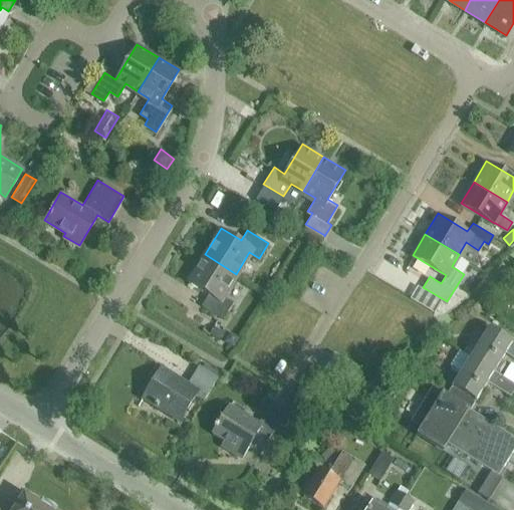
[(223,295),(236,274),(205,254),(188,281),(209,293),(202,304),(223,316),(232,301),(223,295)]
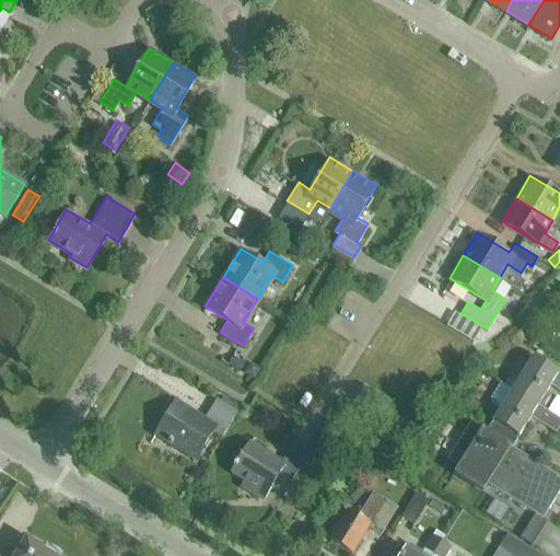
[(232,355),(228,361),(240,369),(243,361),(232,355)]
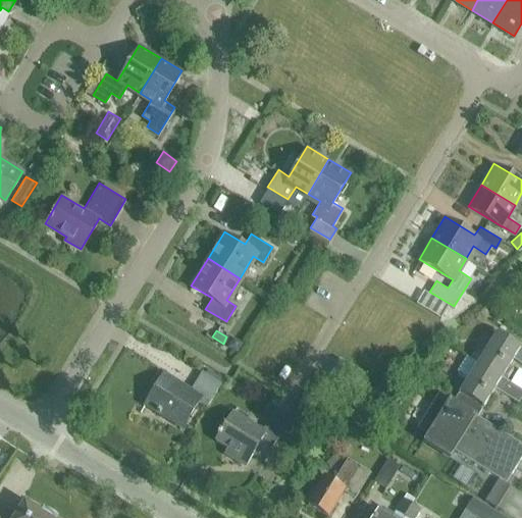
[(521,346),(496,330),(477,360),(502,375),(513,357),(521,362),(521,346)]
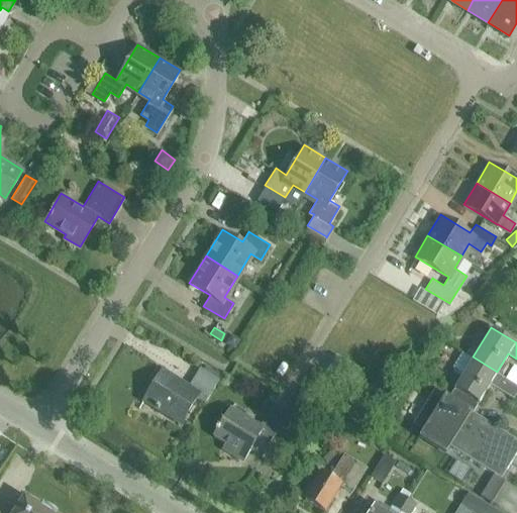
[(239,337),(230,332),(225,341),(234,347),(239,337)]
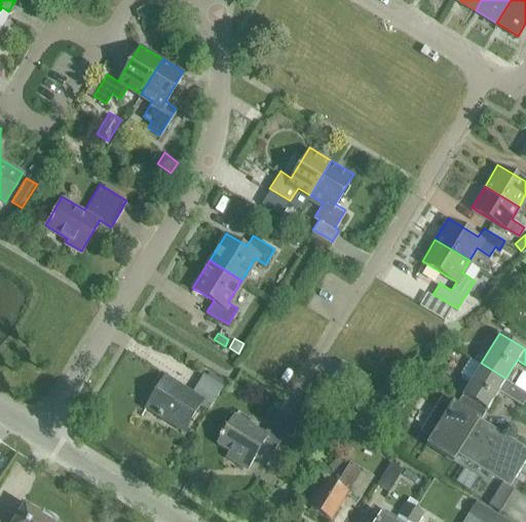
[(457,401),(481,416),(486,408),(498,388),(522,404),(525,398),(525,390),(505,378),(481,363),(480,364),(470,358),(460,371),(461,376),(470,381),(461,393),(462,393),(457,401)]
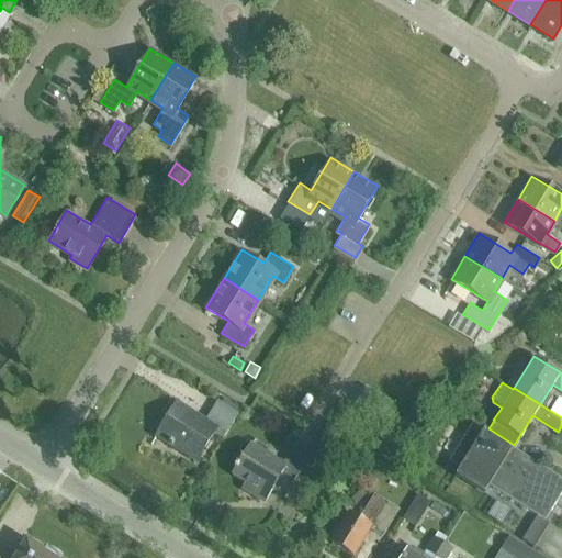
[(223,435),(238,411),(217,399),(205,419),(176,401),(156,433),(197,458),(214,430),(223,435)]
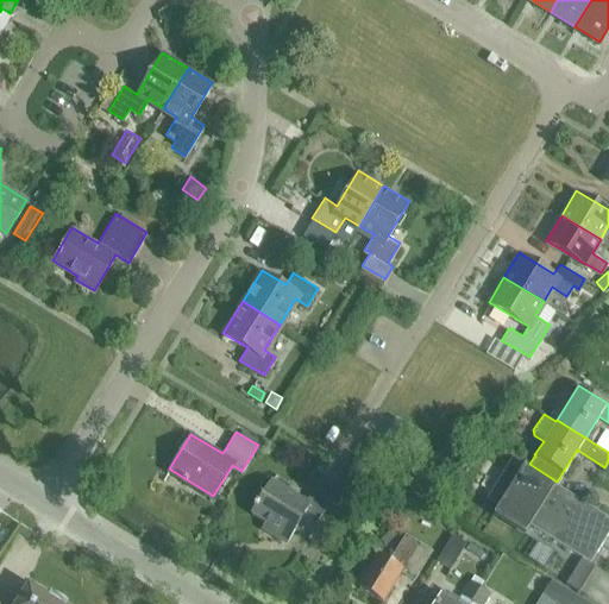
[(360,470),(368,460),(357,453),(351,464),(360,470)]
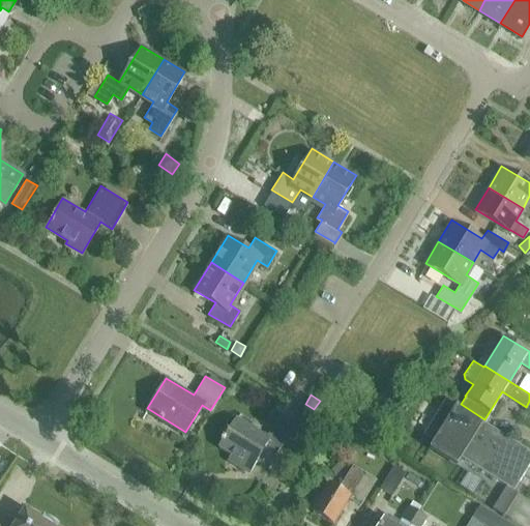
[(513,488),(529,461),(529,449),(483,420),(460,406),(445,397),(423,432),(435,439),(430,446),(457,464),(462,456),(506,484),(490,508),(503,517),(519,491),(513,488)]
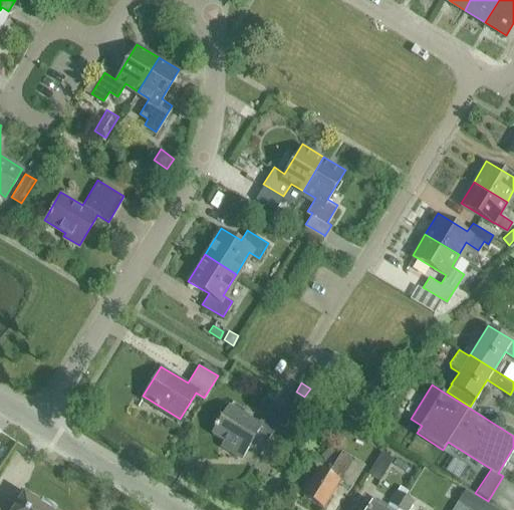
[(259,451),(280,417),(266,409),(258,423),(242,413),(246,407),(233,399),(229,405),(212,432),(225,439),(222,445),(241,457),(249,445),(259,451)]
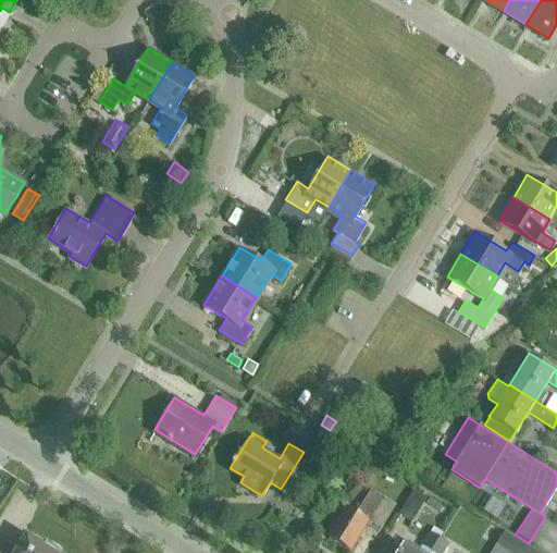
[(329,446),(314,438),(305,453),(319,463),(329,446)]
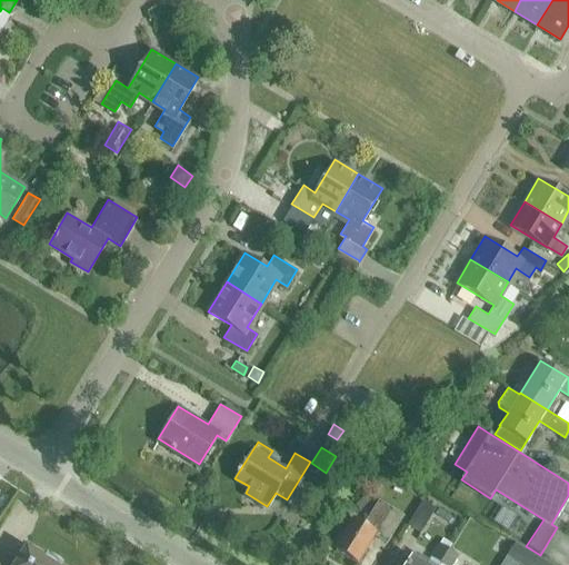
[(387,539),(402,513),(379,498),(363,525),(353,518),(336,547),(357,561),(375,533),(387,539)]
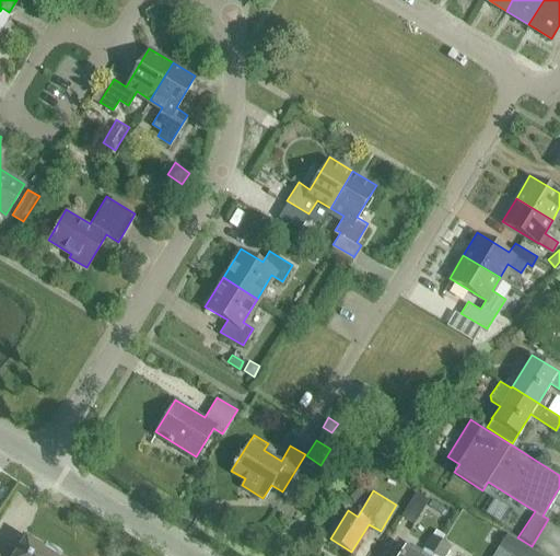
[(413,521),(428,498),(416,491),(403,514),(413,521)]
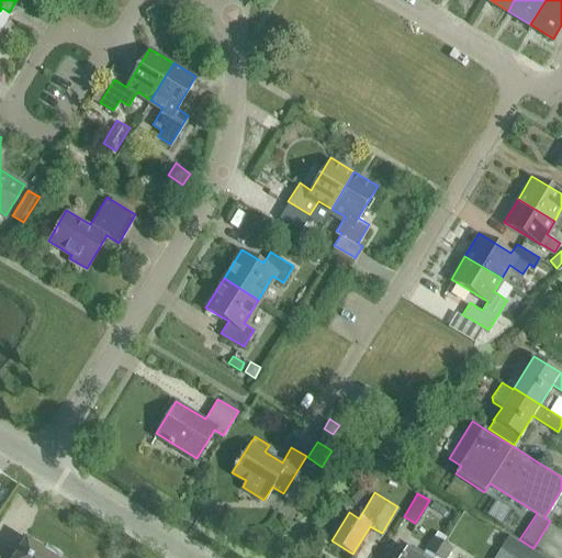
[(508,533),(499,547),(512,555),(517,557),(525,557),(531,547),(508,533)]
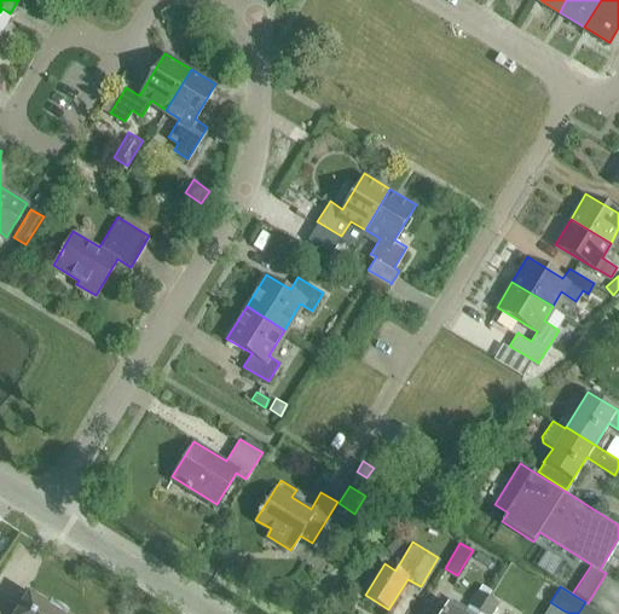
[(479,609),(489,595),(478,589),(469,603),(479,609)]
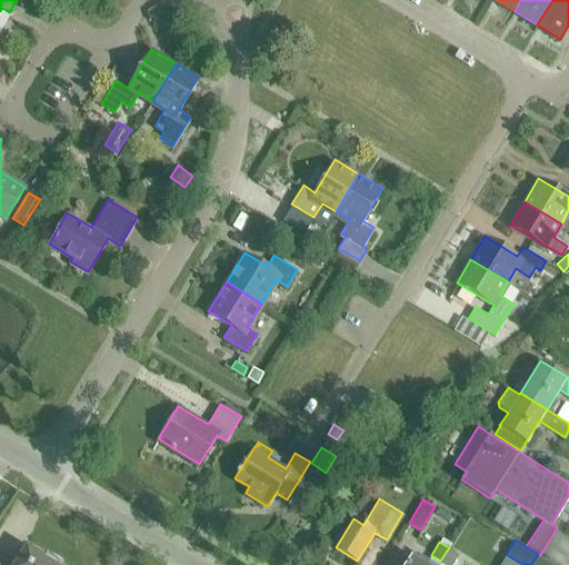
[(448,564),(449,564),(458,553),(449,547),(440,561),(448,564)]
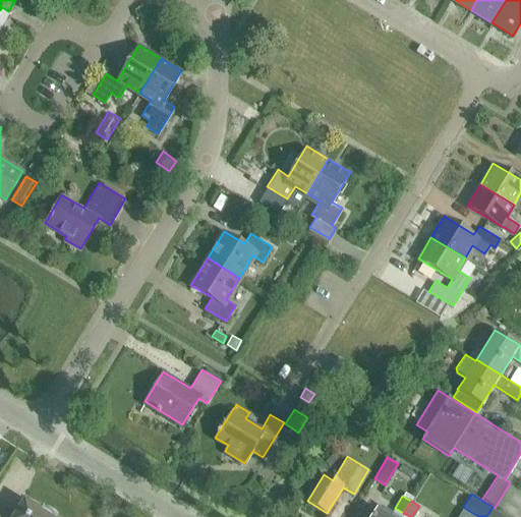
[(53,516),(53,514),(46,510),(42,512),(29,504),(21,506),(14,516),(53,516)]
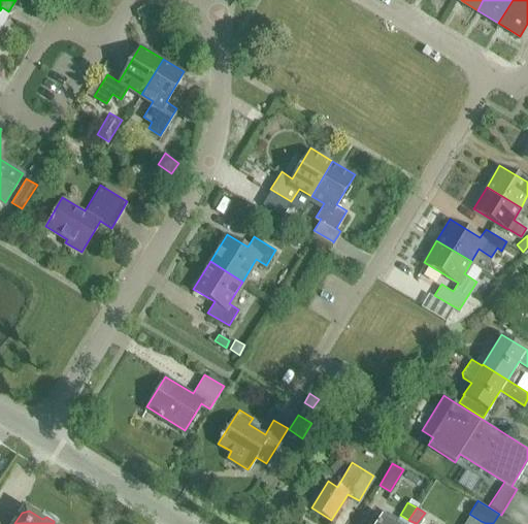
[(469,514),(463,523),(477,523),(481,521),(469,514)]
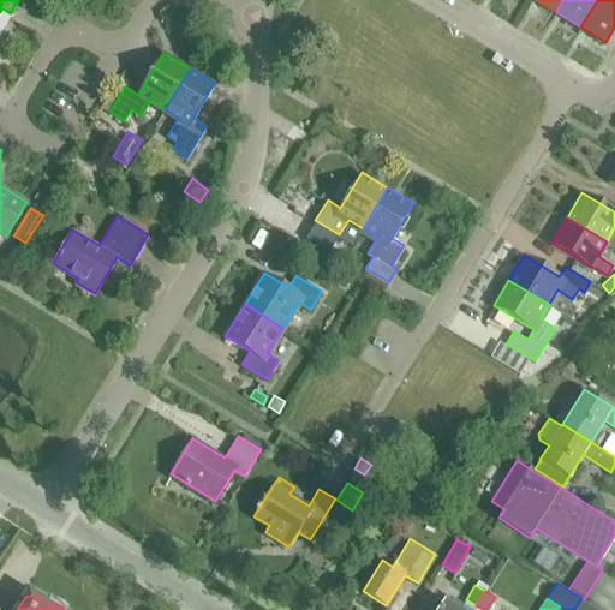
[(460,609),(445,599),(439,609),(472,609),(476,605),(466,599),(460,609)]
